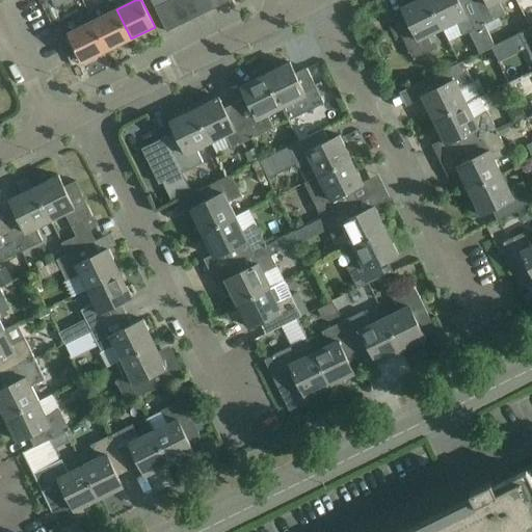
[(183,24),(171,0),(155,8),(166,32),(183,24)]
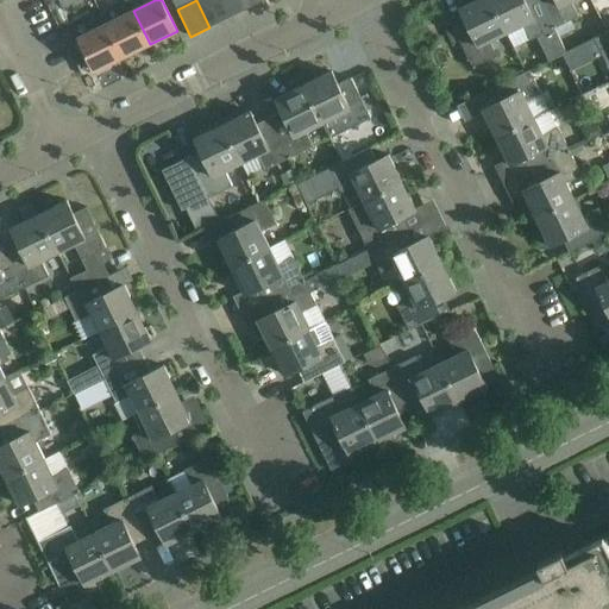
[(219,0),(196,0),(209,27),(228,18),(219,0)]
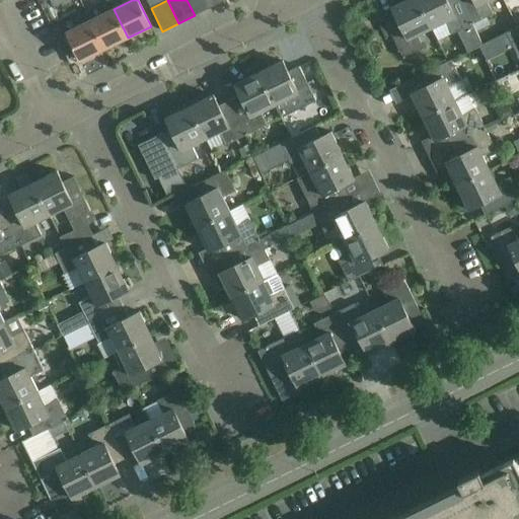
[(206,0),(187,0),(195,15),(210,8),(206,0)]
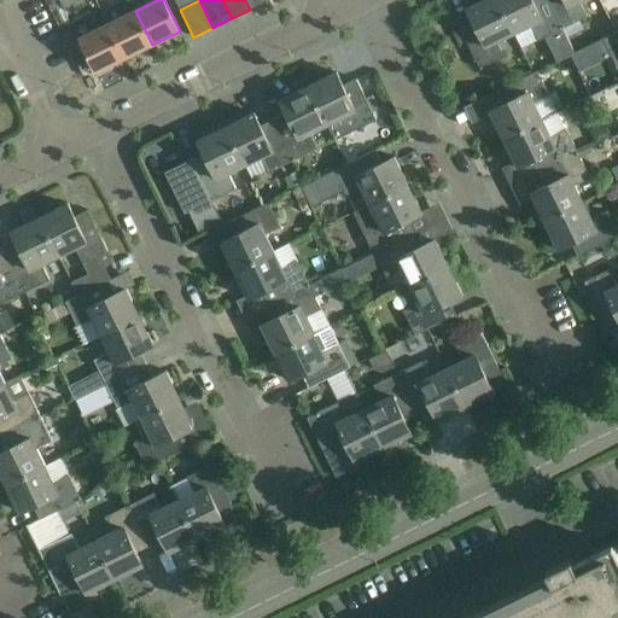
[(453,31),(460,45),(467,41),(481,69),(506,57),(499,41),(516,33),(507,16),(500,0),(487,0),(481,4),(481,3),(467,9),(473,22),(453,31)]
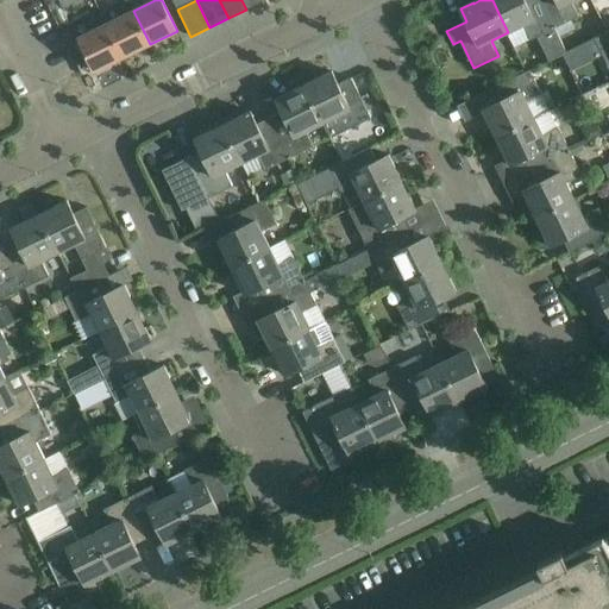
[(493,0),(508,32),(523,24),(532,39),(537,37),(548,61),(566,52),(554,27),(556,27),(542,0),(493,0)]
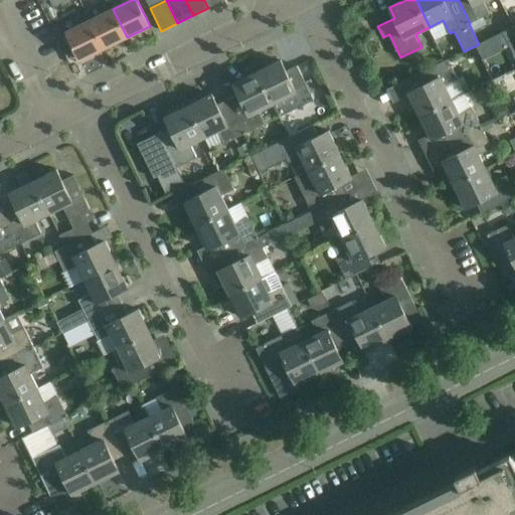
[(474,30),(486,25),(482,17),(490,13),(483,1),(485,0),(459,0),(470,23),(474,30)]
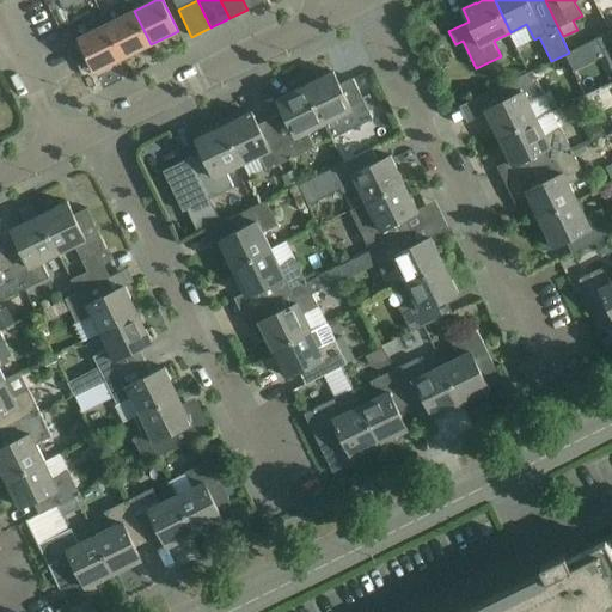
[(106,24),(123,57),(151,44),(134,11),(106,24)]
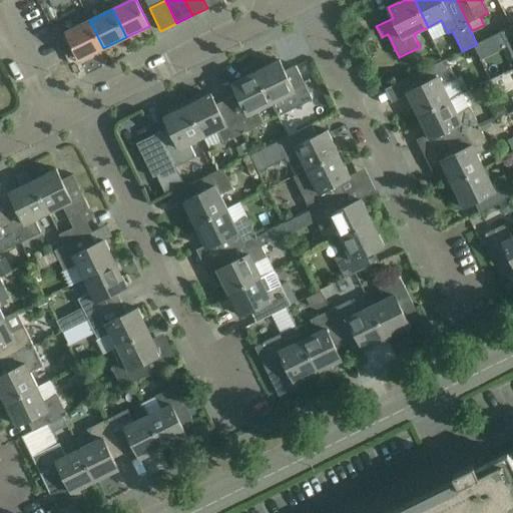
[(79,60),(103,48),(89,20),(65,32),(79,60)]
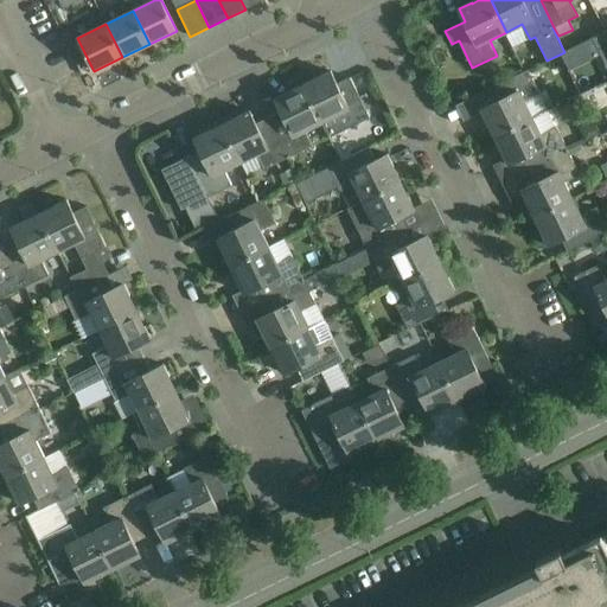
[(606,31),(593,38),(606,68),(606,31)]
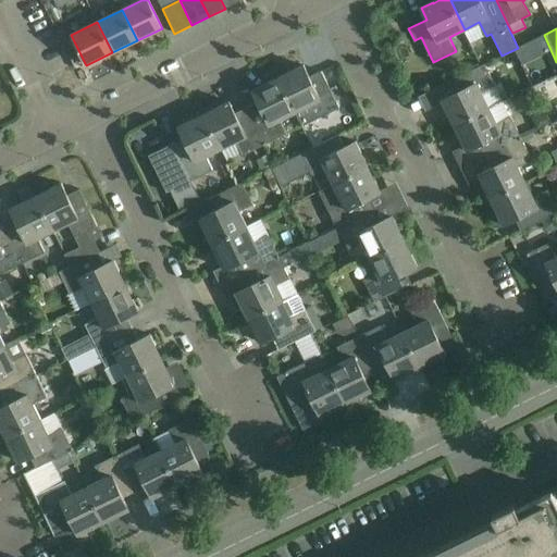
[(448,111),(455,125),(489,109),(482,93),(496,86),(485,64),(448,83),(454,94),(442,100),(447,112),(448,111)]
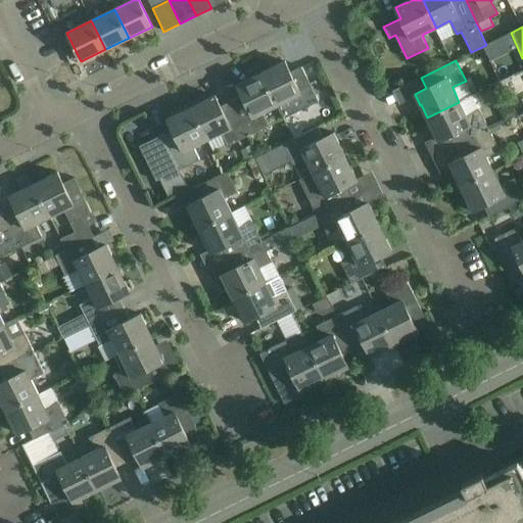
[(263,74),(278,104),(292,97),(299,111),(319,101),(301,66),(290,73),(285,61),(274,66),(274,67),(263,74)]
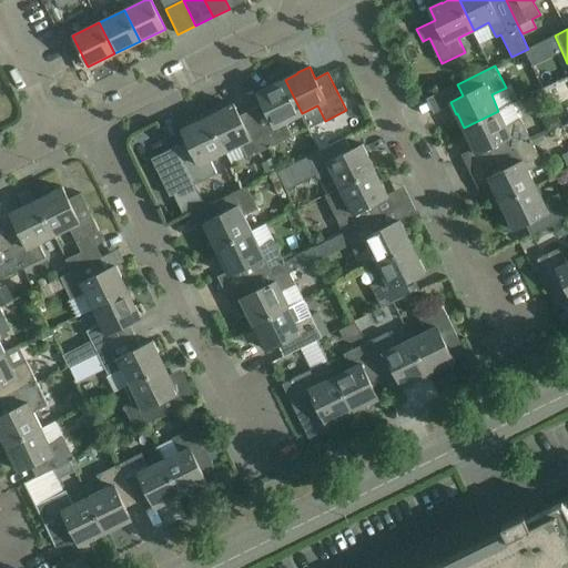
[(264,104),(253,109),(271,146),(293,135),(286,121),(302,113),(285,80),(270,87),(257,92),(264,104)]
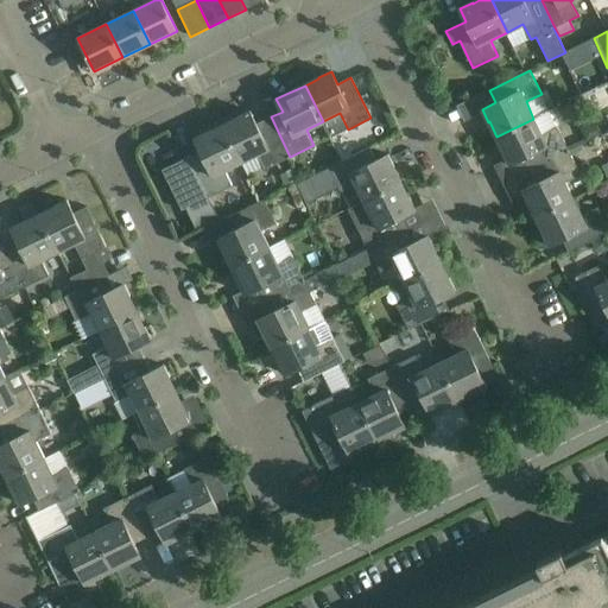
[(266,169),(290,157),(271,116),(257,124),(251,111),(238,118),(225,125),(242,162),(259,153),(266,169)]
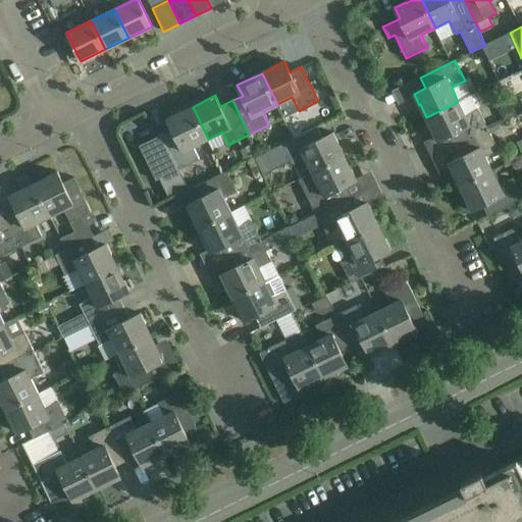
[(458,102),(426,117),(432,129),(432,131),(437,142),(449,136),(454,147),(488,129),(478,109),(465,115),(458,102)]
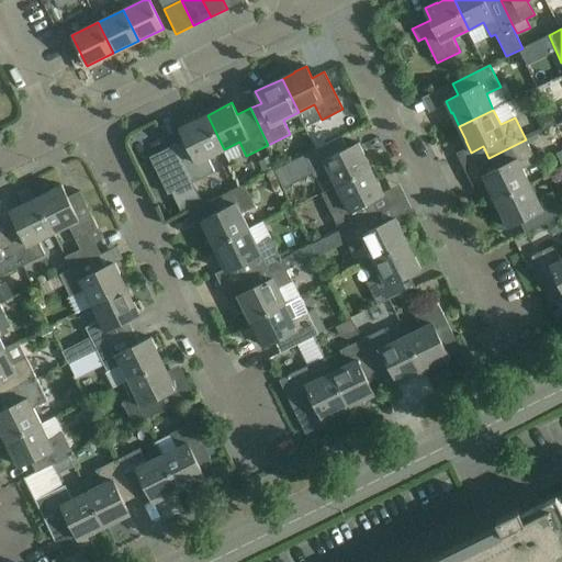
[(554,124),(549,112),(536,119),(542,131),(554,124)]
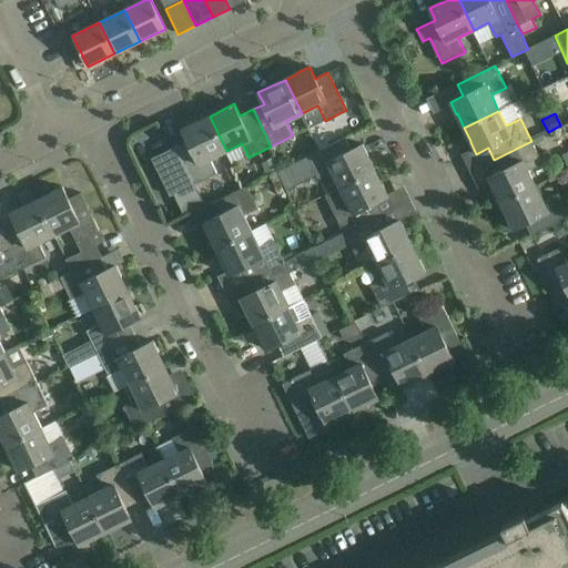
[(152,159),(171,198),(217,174),(210,159),(226,151),(214,125),(210,117),(194,124),(194,123),(182,129),(188,141),(152,159)]
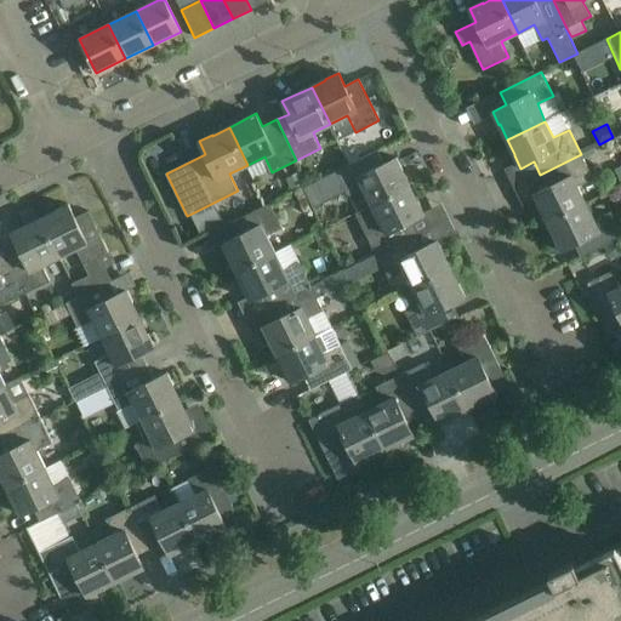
[(377,151),(303,187),(313,208),(347,191),(348,195),(364,188),(372,205),(410,187),(403,171),(397,158),(383,164),(377,151)]
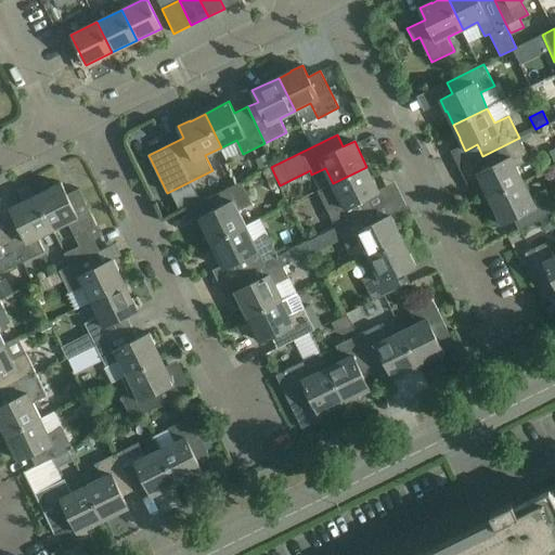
[(519,138),(482,156),(488,168),(476,173),(482,185),(482,184),(490,198),(524,181),(516,167),(530,159),(519,138)]
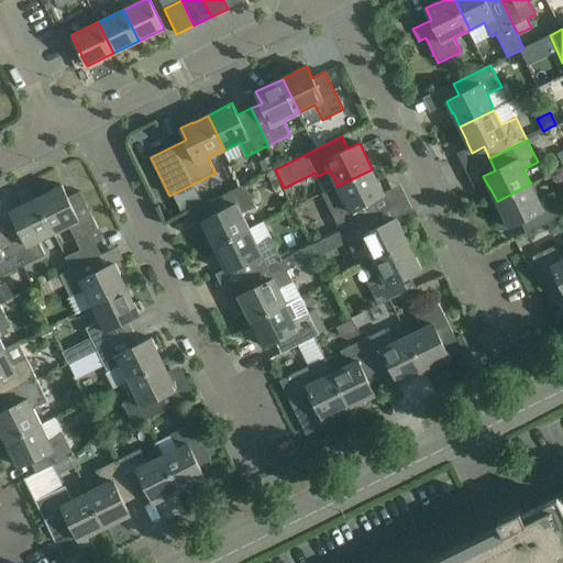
[(258,162),(263,173),(274,168),(268,157),(258,162)]
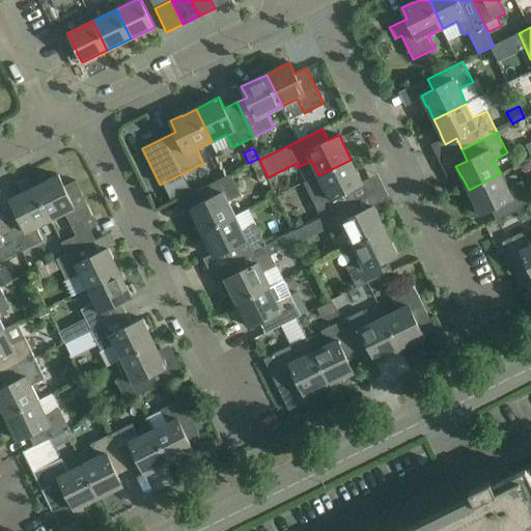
[(306,183),(312,196),(323,217),(358,200),(352,189),(363,184),(358,172),(357,172),(351,160),(318,175),(306,183)]
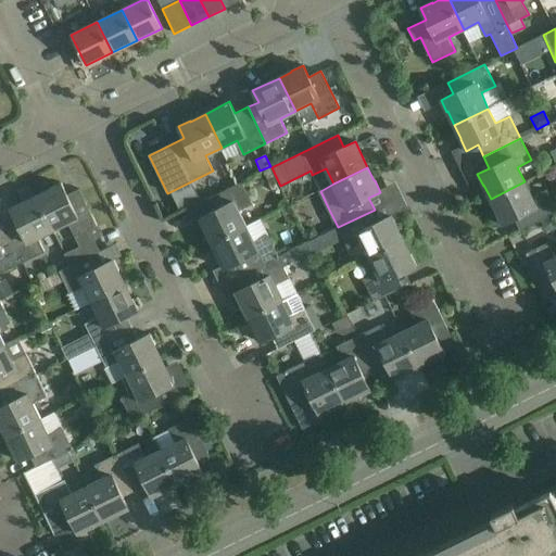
[(525,181),(491,199),(497,213),(496,213),(502,225),(514,218),(519,230),(555,212),(555,211),(546,190),(532,198),(525,181)]
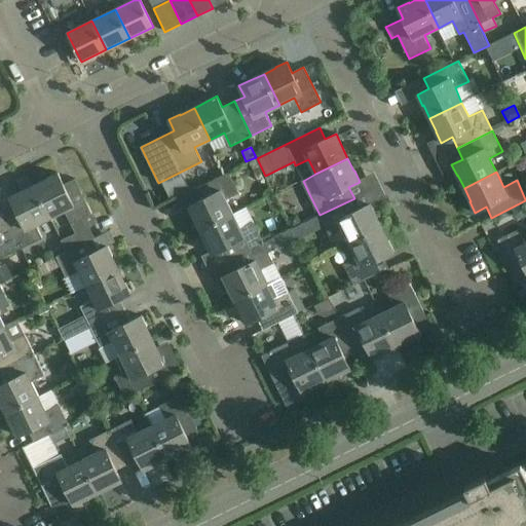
[(188,207),(194,217),(201,230),(205,228),(230,216),(222,200),(238,193),(228,173),(194,189),(199,200),(188,207)]
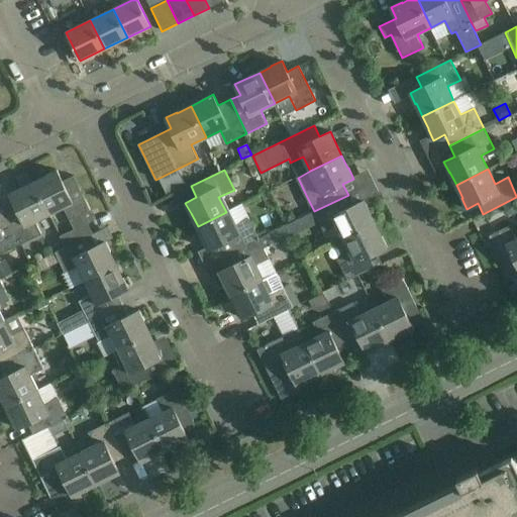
[(67,246),(89,235),(93,233),(88,222),(95,219),(74,176),(63,182),(57,171),(46,176),(46,177),(35,183),(50,213),(64,206),(75,228),(62,235),(67,246)]
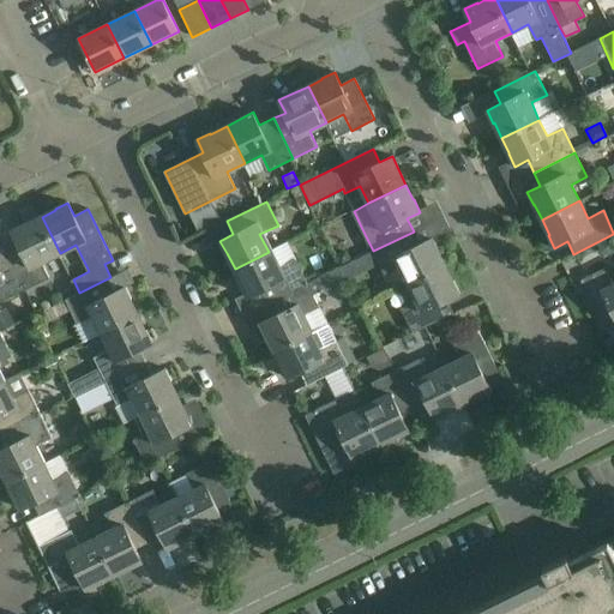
[(60,253),(42,217),(25,224),(12,230),(18,244),(7,248),(26,289),(50,277),(42,262),(60,253)]
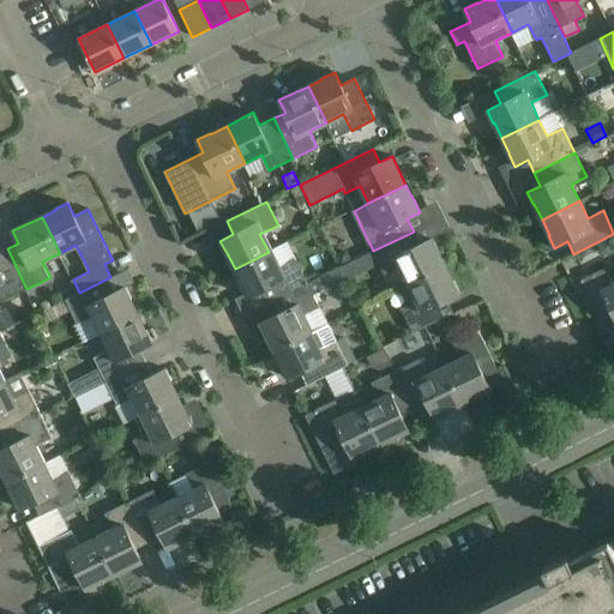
[(401,266),(409,284),(445,266),(438,251),(439,251),(432,238),(420,244),(414,232),(373,251),(385,275),(401,266)]
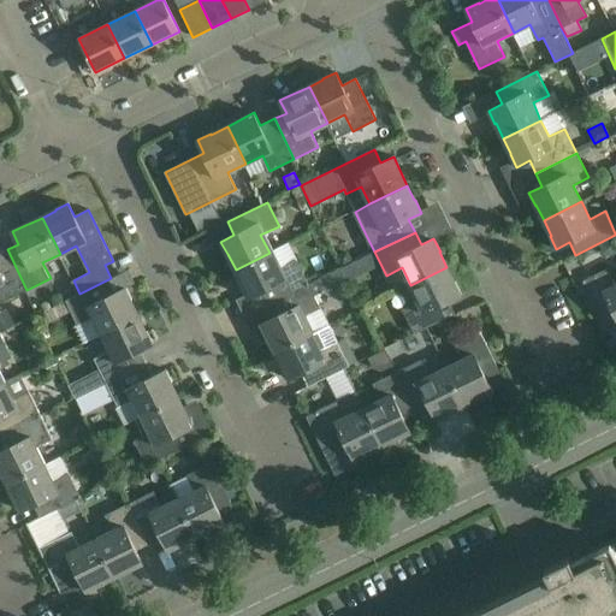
[(0,297),(3,302),(27,290),(7,249),(0,253),(0,297)]
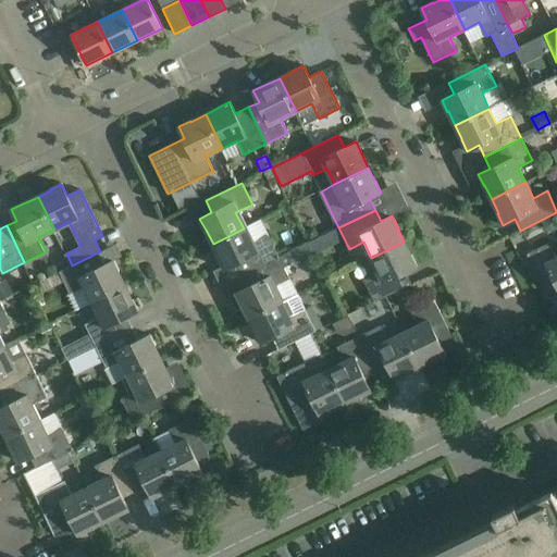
[(244,229),(213,244),(220,257),(219,258),(224,269),(236,263),(242,275),(289,251),(286,246),(276,251),(269,235),(251,244),(244,229)]
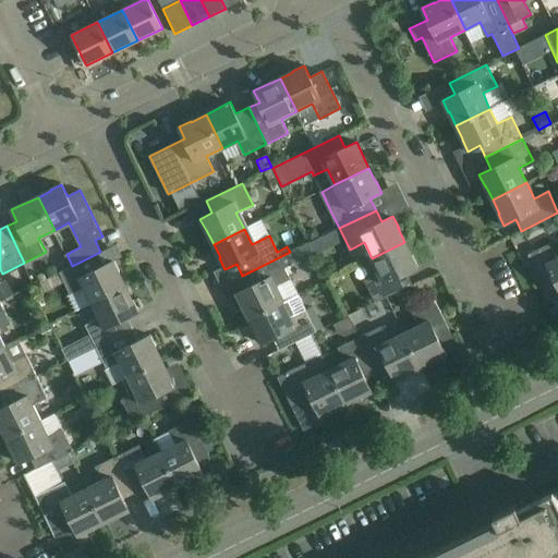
[(318,235),(316,230),(312,229),(304,232),(308,241),(318,235)]
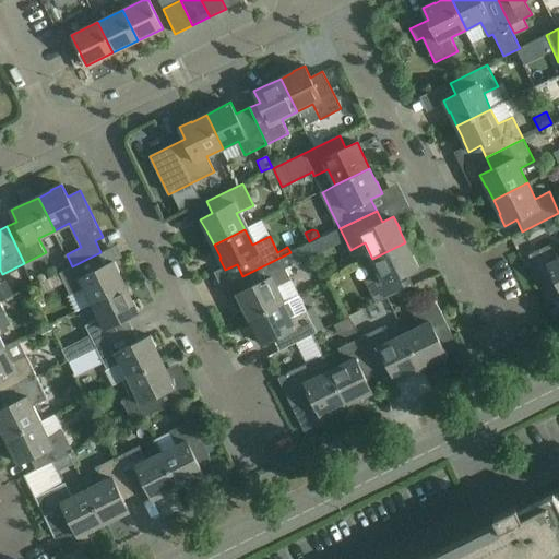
[(412,256),(405,242),(372,259),(380,274),(366,281),(377,302),(413,285),(407,273),(418,268),(413,256),(412,256)]
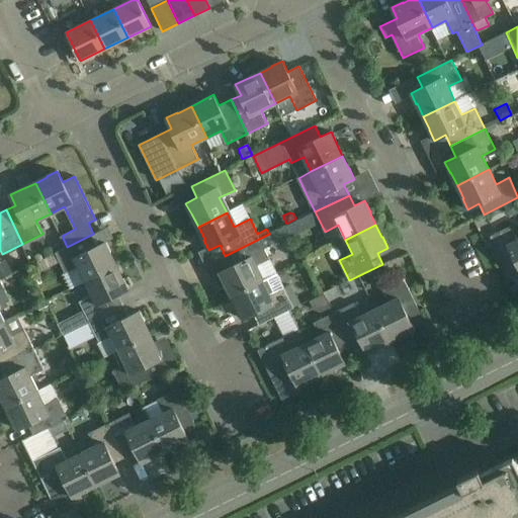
[(517,239),(511,226),(490,236),(507,270),(517,265),(517,239)]
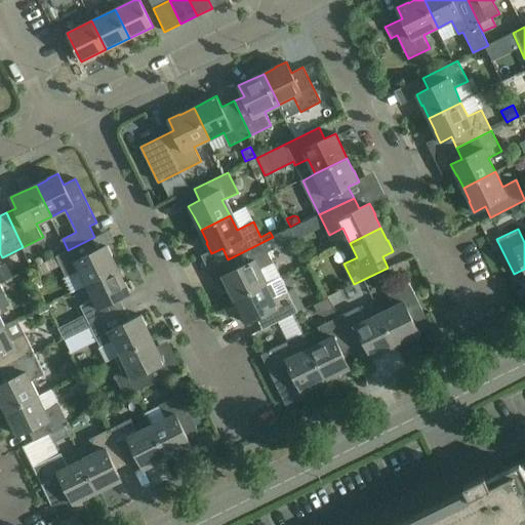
[(229,286),(235,299),(267,284),(259,270),(270,265),(273,263),(268,252),(278,248),(273,237),(228,259),(234,271),(223,276),(228,286),(229,286)]
